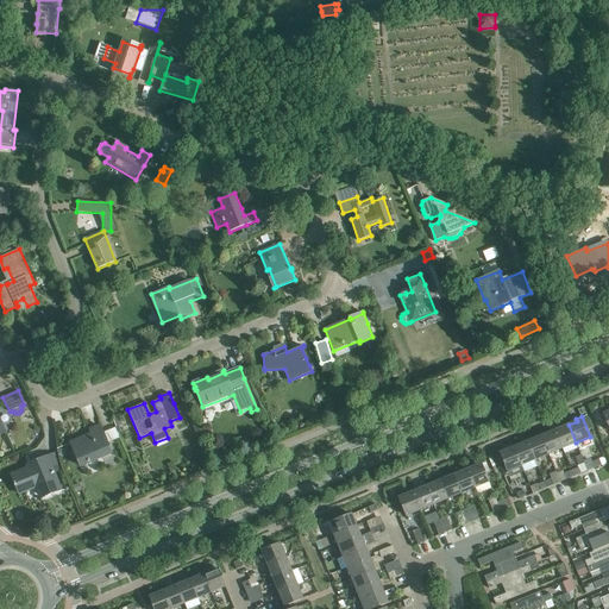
[(563,449),(576,443),(569,425),(560,428),(559,426),(554,428),(563,449)]
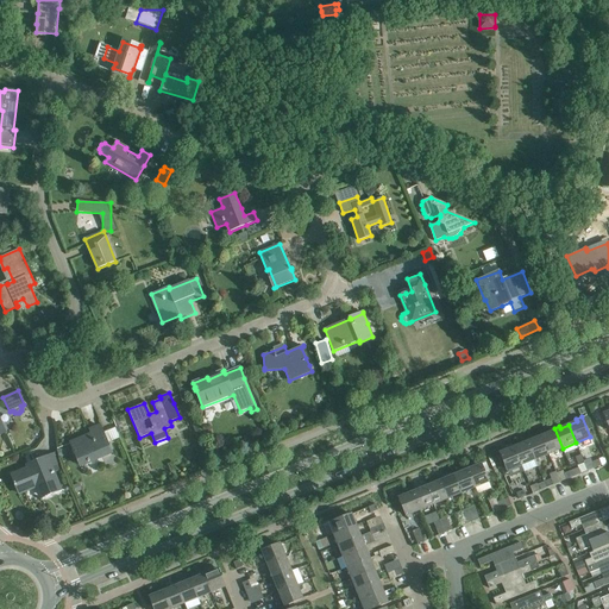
[(112,452),(105,437),(100,426),(90,431),(92,434),(70,443),(81,465),(112,452)]
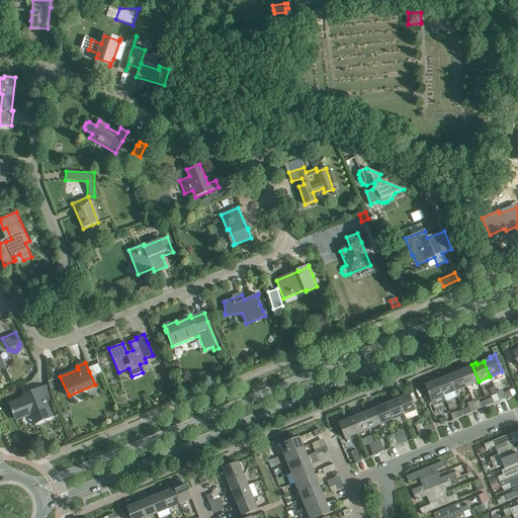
[(466,386),(479,381),(471,364),(466,365),(467,368),(460,371),(466,386)]
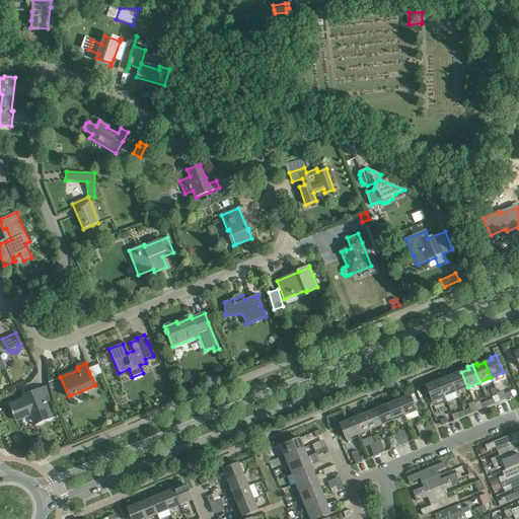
[(456,391),(467,387),(461,372),(454,374),(453,372),(449,374),(456,391)]
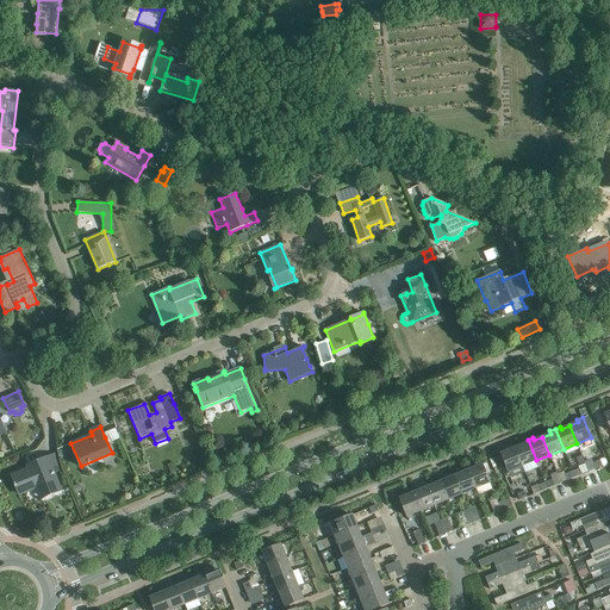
[(523,444),(515,448),(522,466),(526,473),(539,467),(528,440),(522,442),(523,444)]
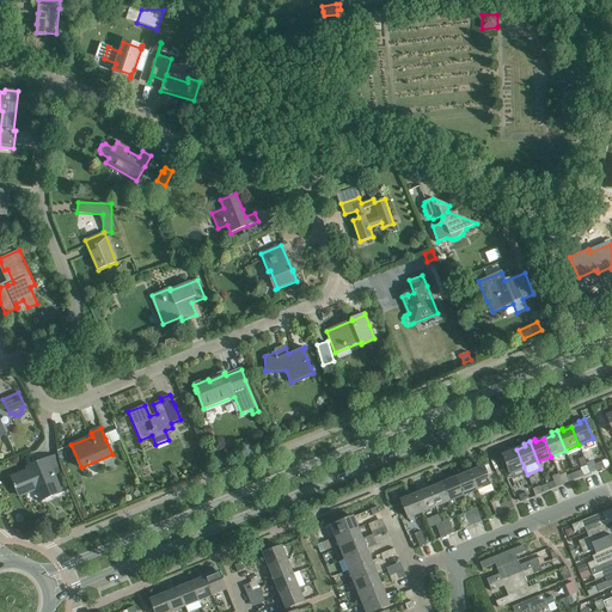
[(510,473),(524,467),(516,450),(508,453),(507,450),(501,452),(510,473)]
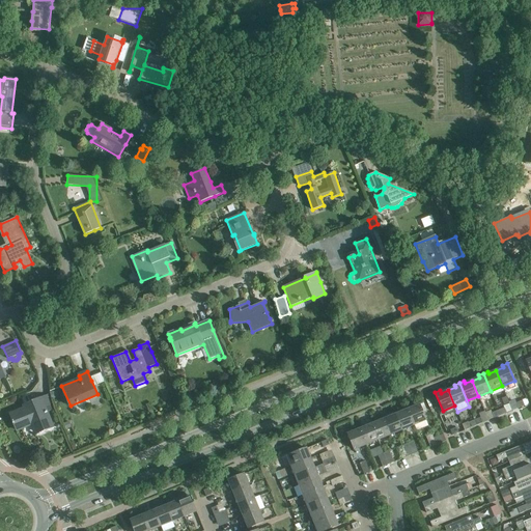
[(35,435),(39,432),(53,427),(42,398),(40,398),(40,399),(34,401),(23,406),(24,408),(9,414),(12,421),(14,424),(14,423),(17,430),(31,424),(35,435)]
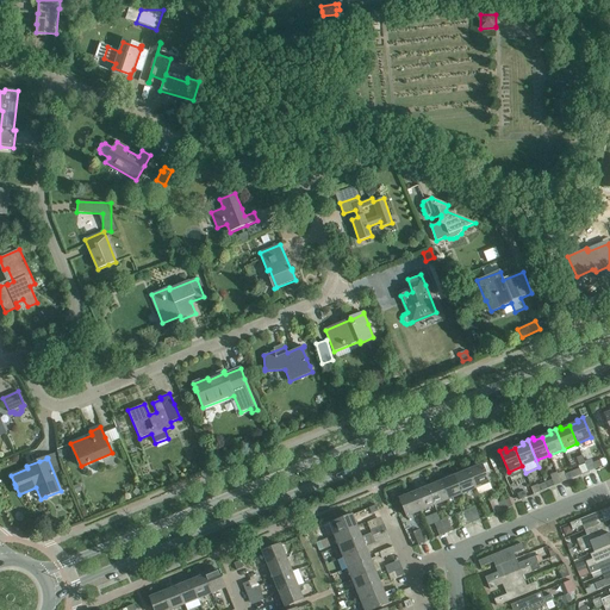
[(492,489),(490,483),(483,465),(474,468),(473,466),(467,467),(475,489),(478,495),(492,489)]
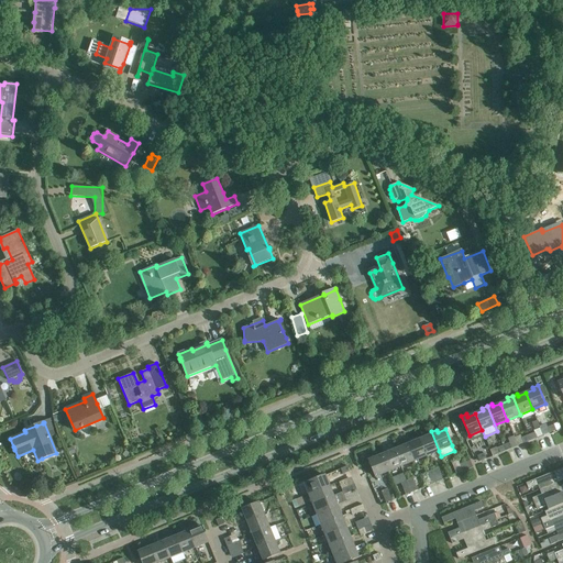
[(427,456),(439,451),(431,431),(426,433),(427,437),(420,440),(427,456)]
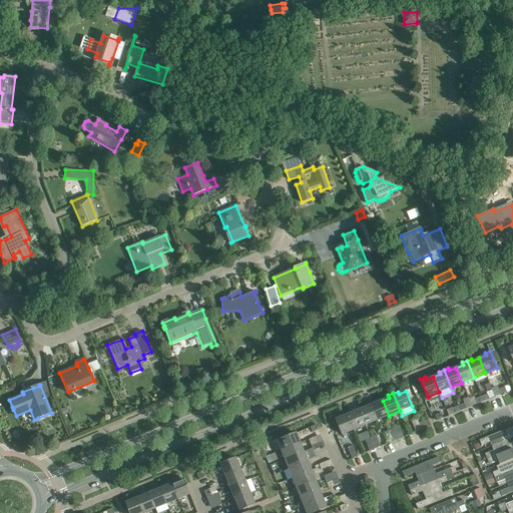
[(377,420),(389,416),(383,401),(376,403),(375,401),(370,403),(377,420)]
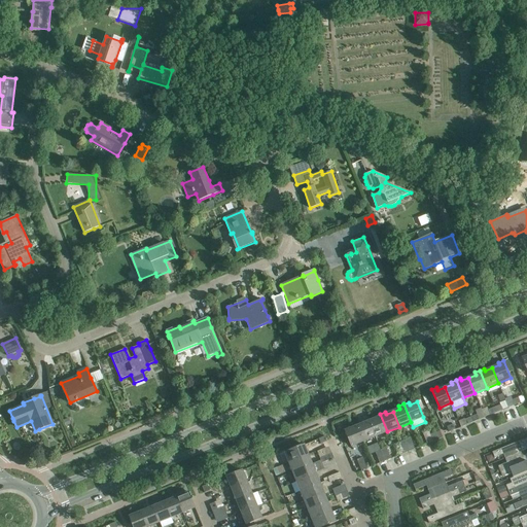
[(376,436),(387,431),(380,414),(376,416),(376,418),(370,421),(376,436)]
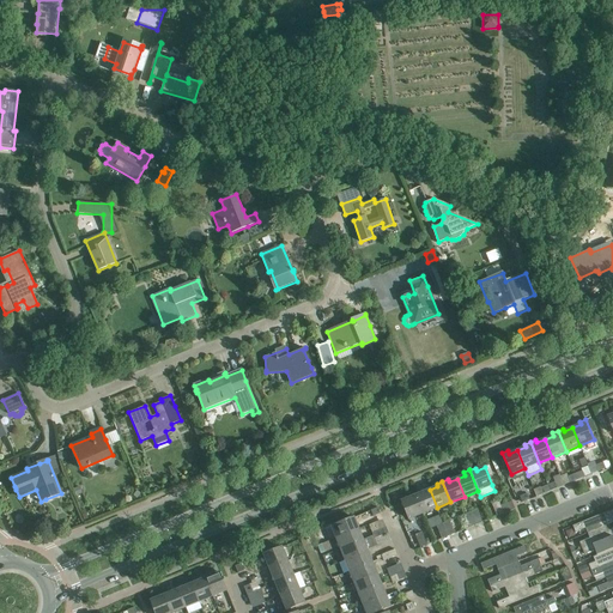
[(424,513),(437,508),(430,490),(422,493),(420,490),(414,492),(424,513)]
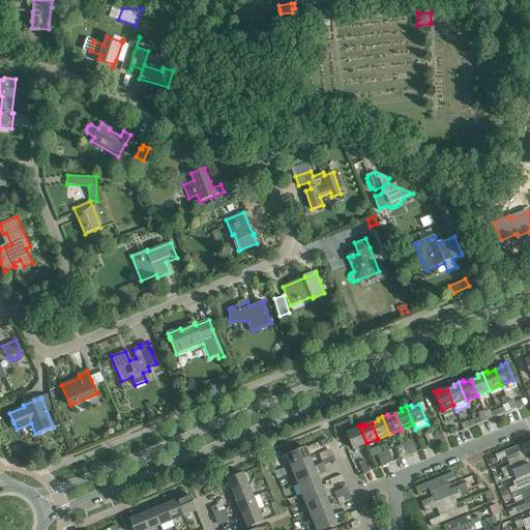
[(354,448),(366,443),(358,425),(354,428),(355,431),(347,433),(354,448)]
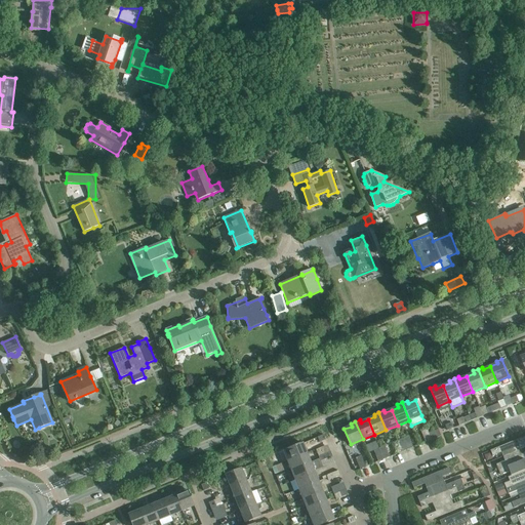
[(439,429),(429,433),(427,429),(421,431),(426,442),(441,436),(439,429)]
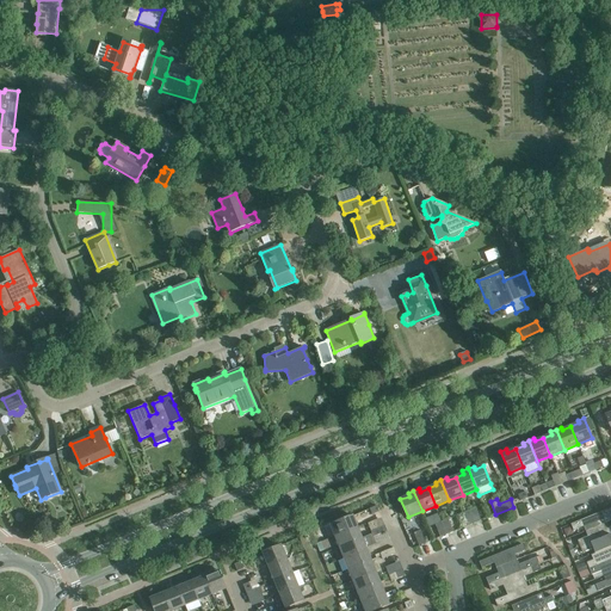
[(368,517),(380,512),(377,506),(365,511),(368,517)]
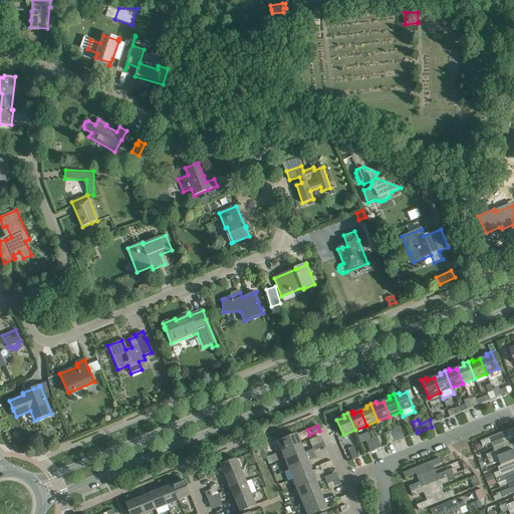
[(399,440),(405,438),(401,427),(395,430),(399,440)]
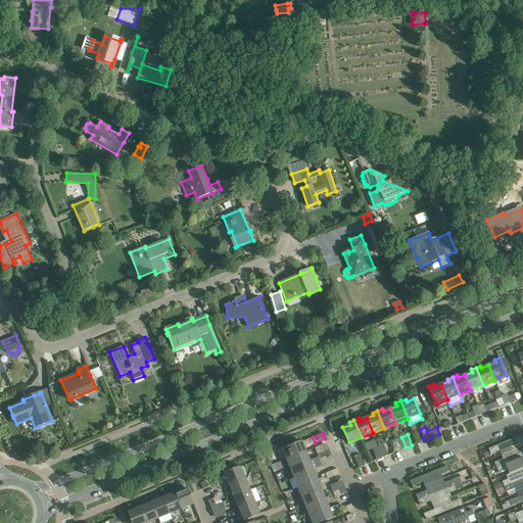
[(502,455),(519,447),(517,443),(522,440),(522,434),(488,448),(491,455),(500,450),(502,455)]
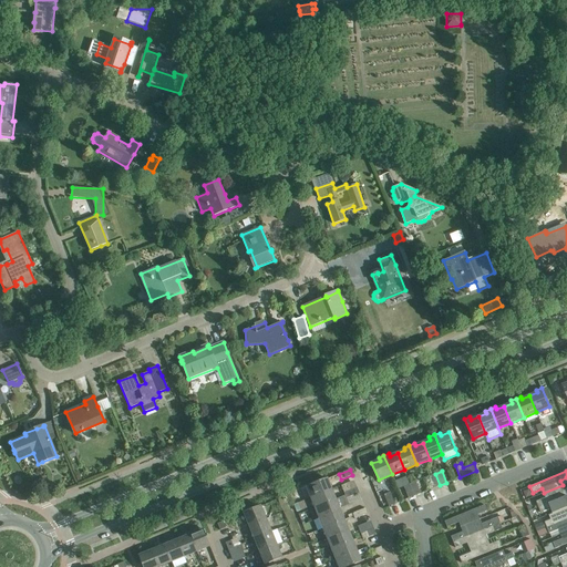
[(434,488),(440,485),(435,474),(430,476),(434,488)]
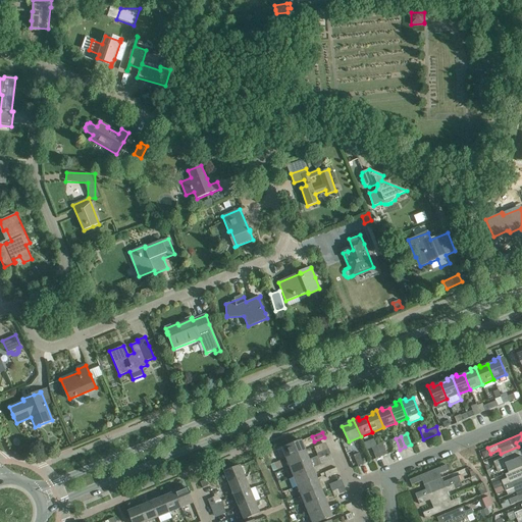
[(286,458),(306,451),(302,440),(282,449),(286,458)]
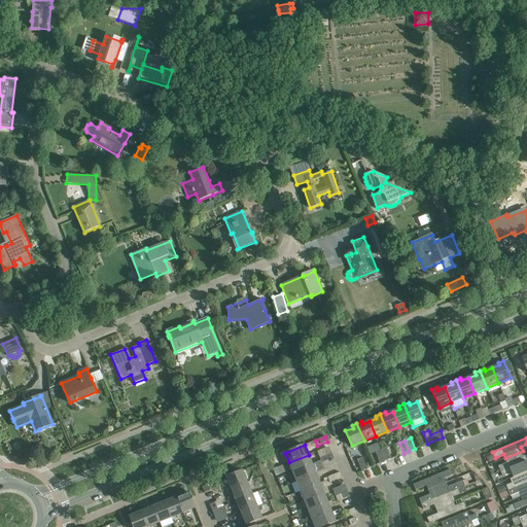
[(386,461),(391,459),(387,448),(381,450),(386,461)]
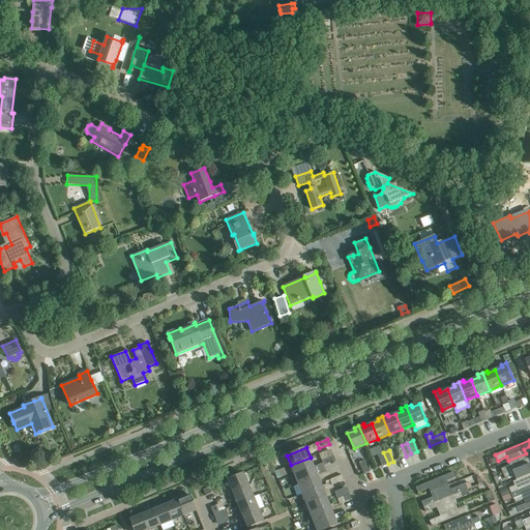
[(382,466),(388,464),(383,452),(378,454),(382,466)]
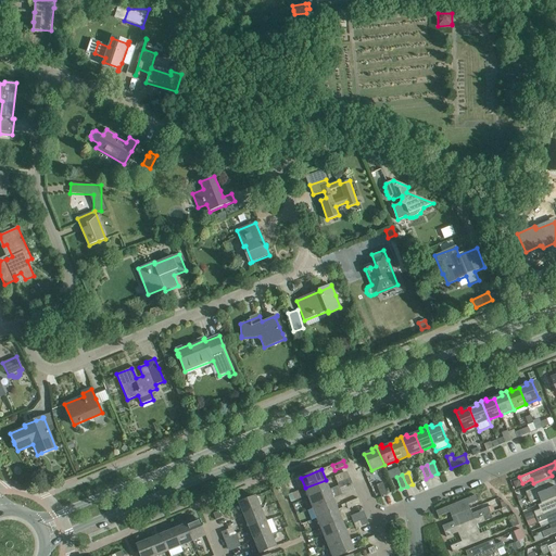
[(522,500),(555,485),(555,479),(554,480),(552,476),(533,483),(535,488),(520,494),(522,500)]
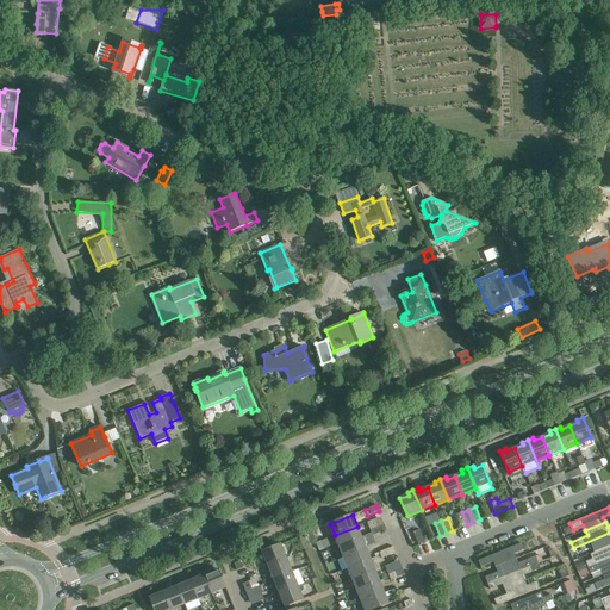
[(340,547),(361,537),(358,527),(335,535),(340,547)]
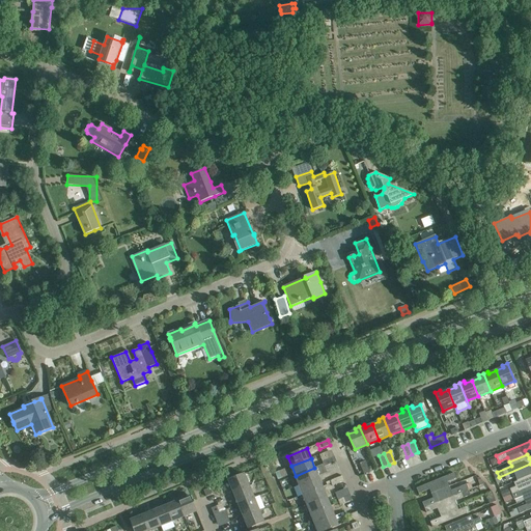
[(364,474),(370,472),(365,460),(360,464),(364,474)]
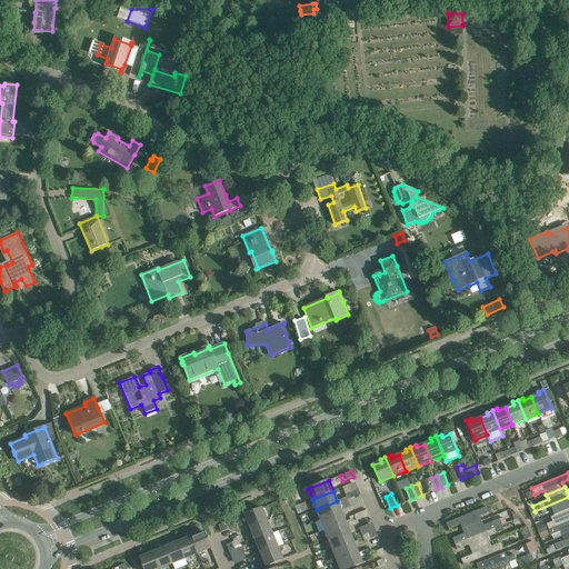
[(568,497),(535,511),(530,513),(532,519),(552,511),(553,516),(568,509),(568,497)]
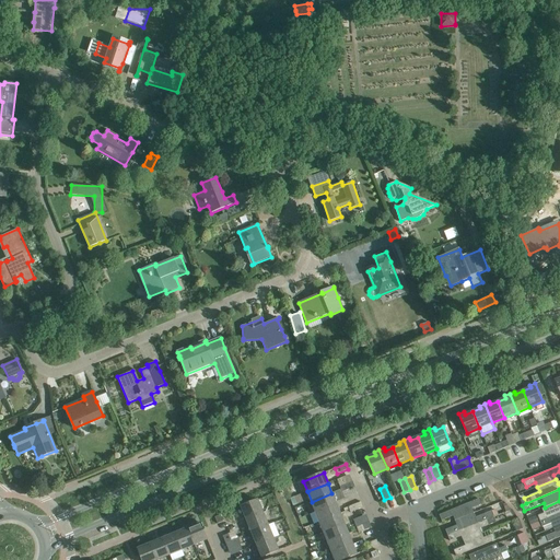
[(316,512),(336,503),(331,493),(312,502),(316,512)]
